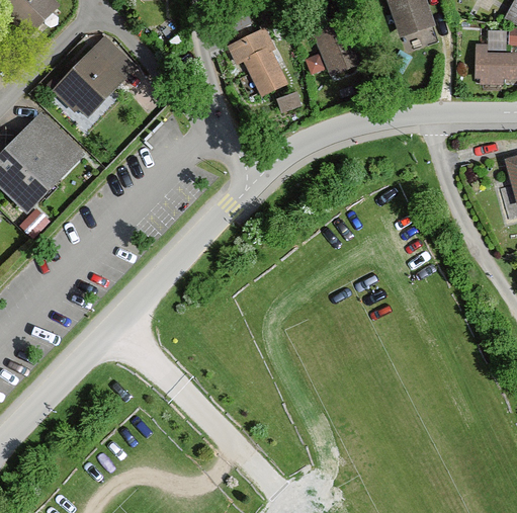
[(60,2),(58,0),(0,0),(0,12),(27,37),(60,2)]
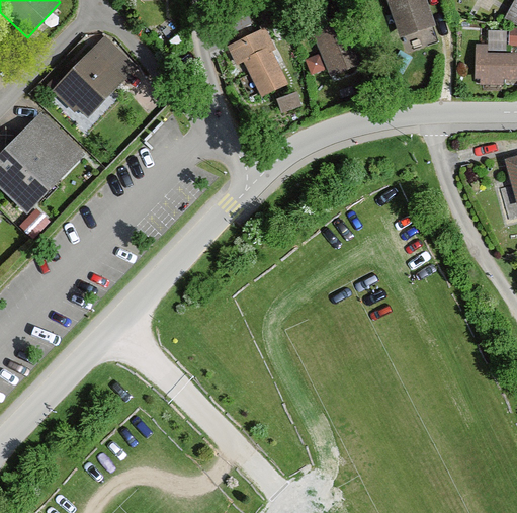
[(385,0),(398,34),(433,22),(425,0),(385,0)]
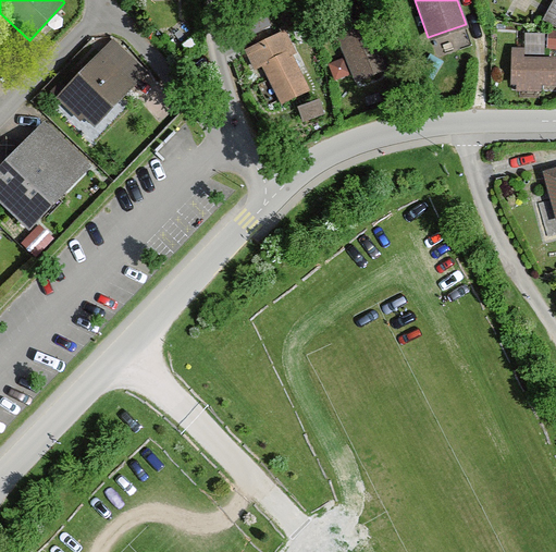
[(552,0),(544,15),(555,21),(555,0),(552,0)]
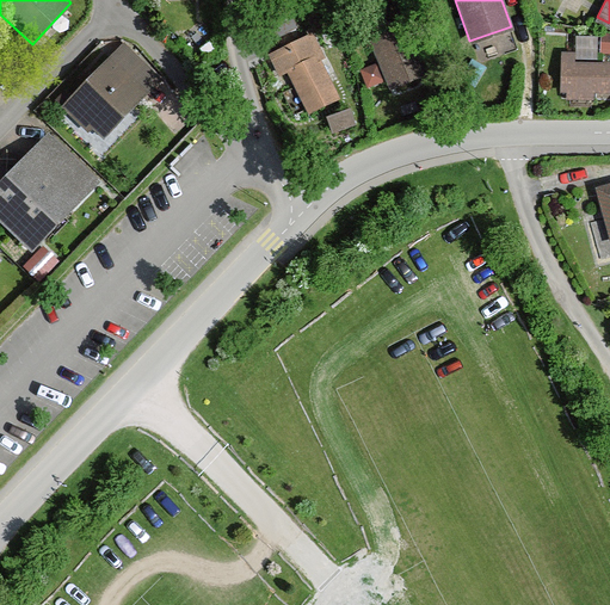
[(426,73),(408,20),(370,35),(388,86),(426,73)]
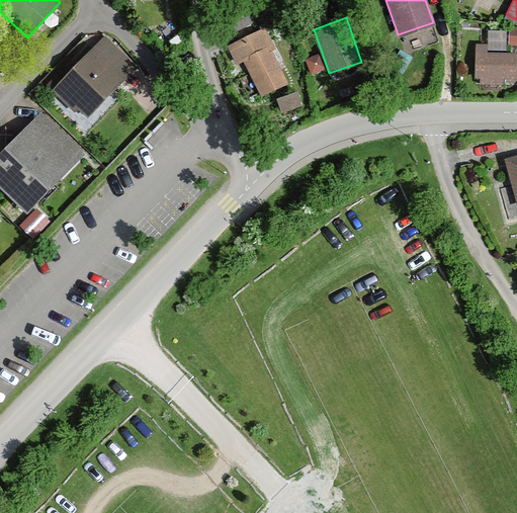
[(232,65),(273,41),(263,23),(222,46),(232,65)]
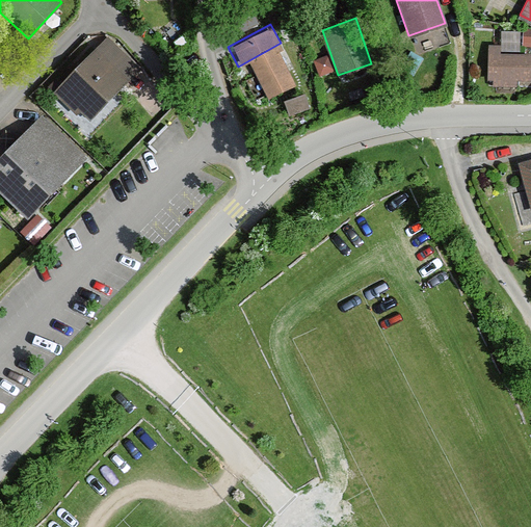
[(494,53),(527,54),(527,31),(494,31),(494,45),(494,53)]
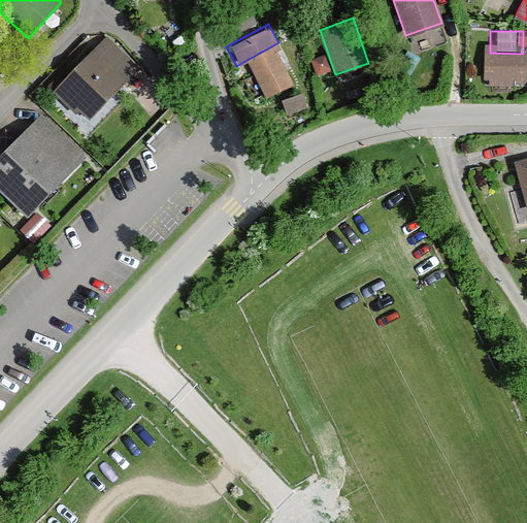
[(136,67),(104,37),(54,91),(86,121),(136,67)]
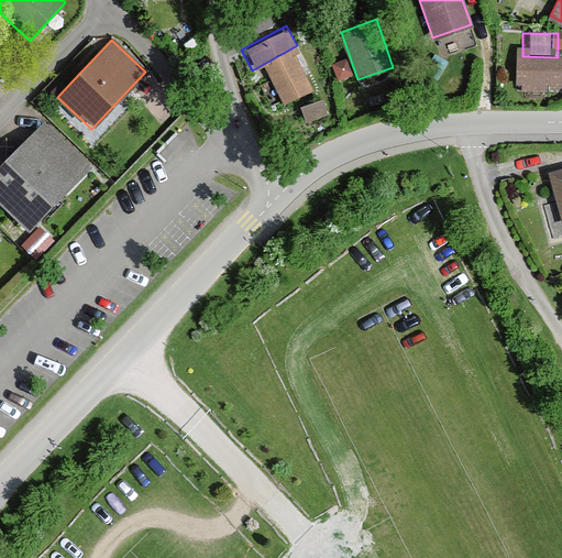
[(297,45),(260,66),(282,107),(329,80),(307,40),(297,45)]
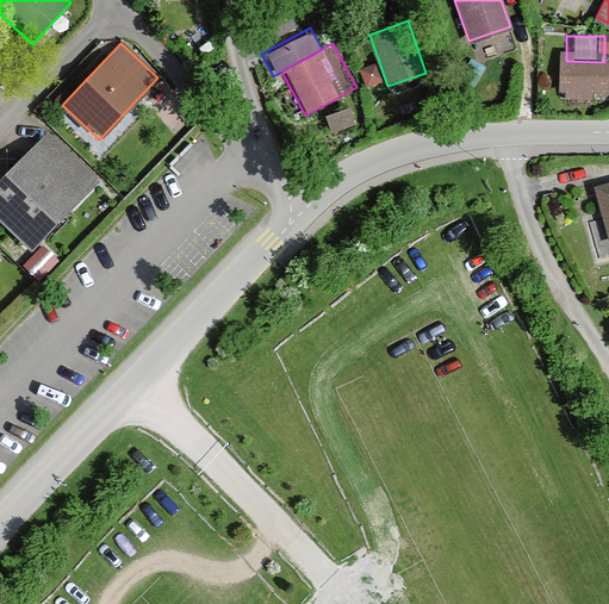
[(559,87),(559,104),(588,104),(588,92),(604,92),(604,62),(566,61),(566,51),(548,51),(548,87),(559,87)]
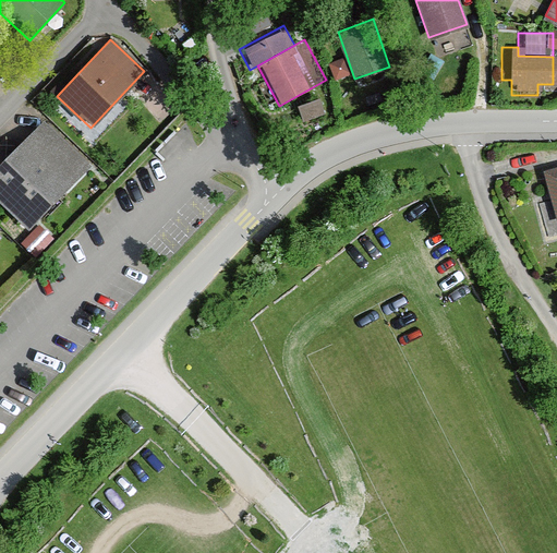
[(92,163),(43,118),(0,164),(0,201),(31,229),(92,163)]
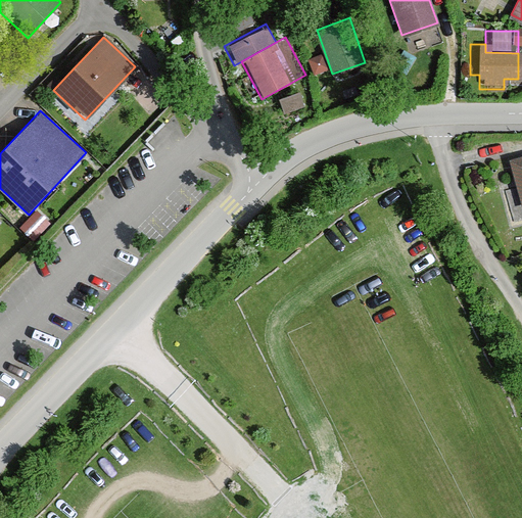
[(521,207),(521,156),(505,161),(516,209),(521,207)]
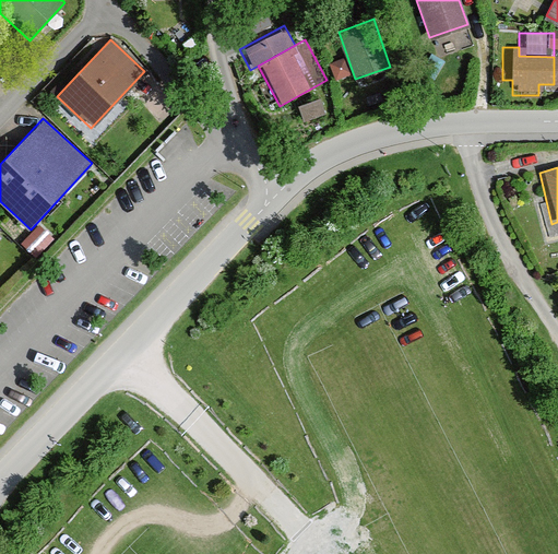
All buildings are outlined.
